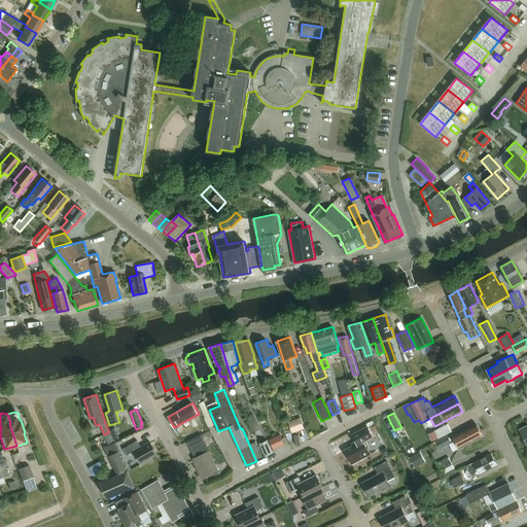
[(291,431),(304,427),(300,418),(287,422),(291,431)]
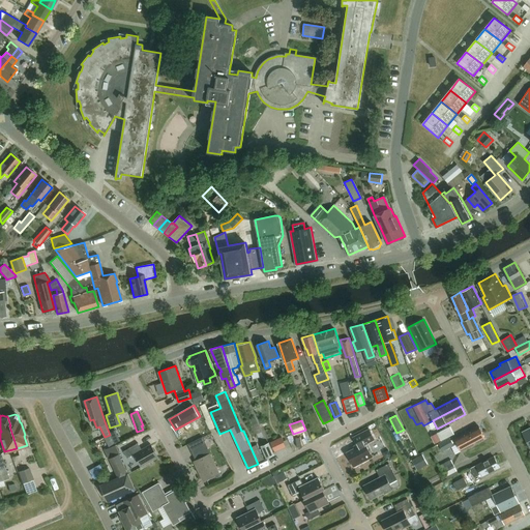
[(435,444),(441,441),(454,434),(450,425),(437,433),(431,436),(435,444)]
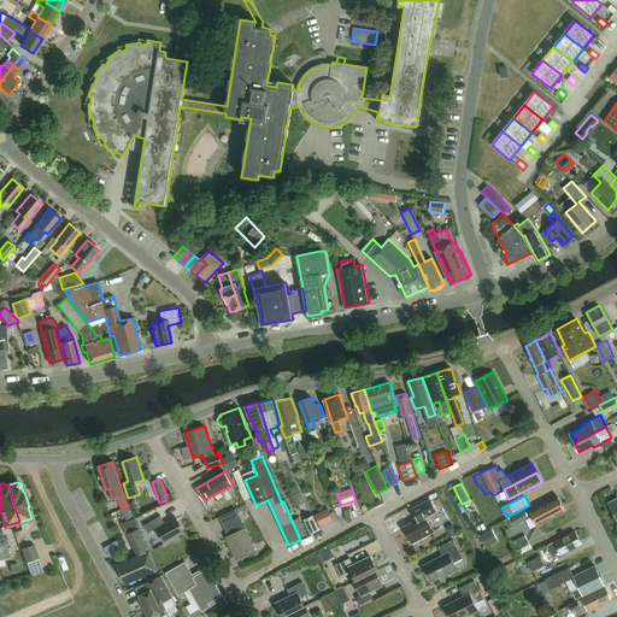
[(536,524),(564,511),(557,497),(529,511),(536,524)]
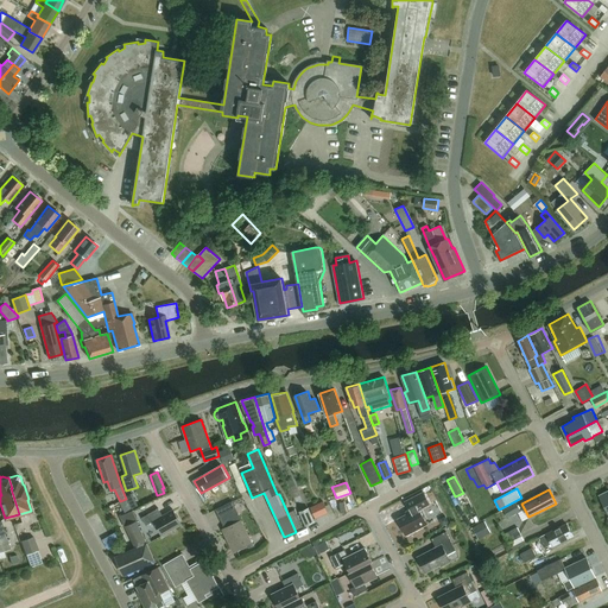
[(398,519),(406,536),(428,524),(419,510),(430,505),(424,493),(405,502),(411,513),(398,519)]
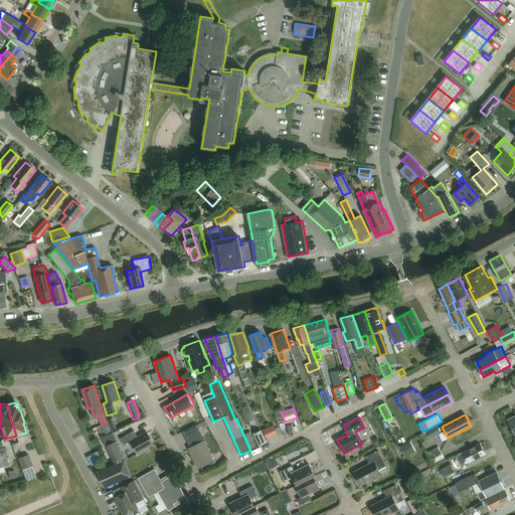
[(197,467),(212,460),(196,424),(184,431),(191,447),(188,448),(197,467)]
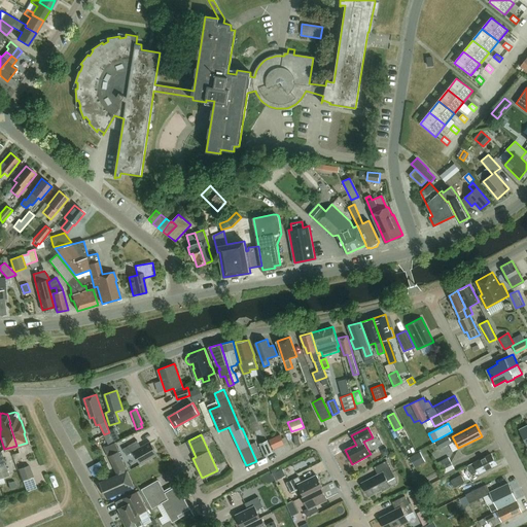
[(280,434),(269,440),(273,450),(284,445),(280,434)]
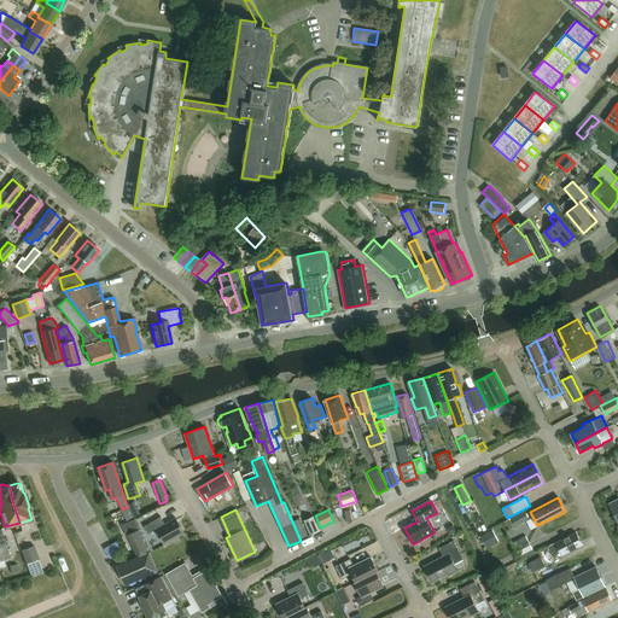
[(524,511),(511,518),(516,526),(529,519),(524,511)]
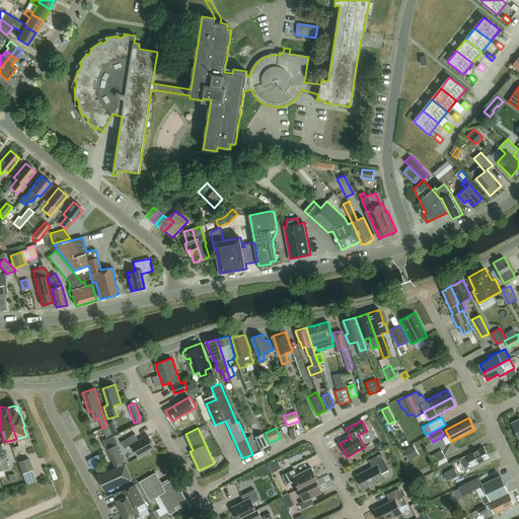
[(121,442),(125,449),(131,445),(138,458),(155,448),(148,435),(139,440),(135,434),(121,442)]
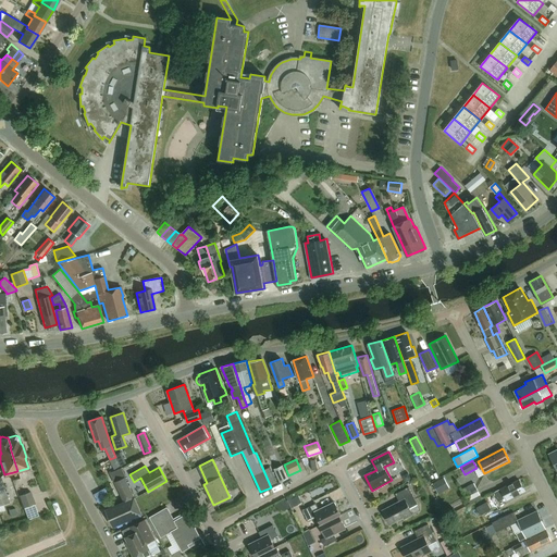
[(280,481),(287,478),(282,466),(275,469),(280,481)]
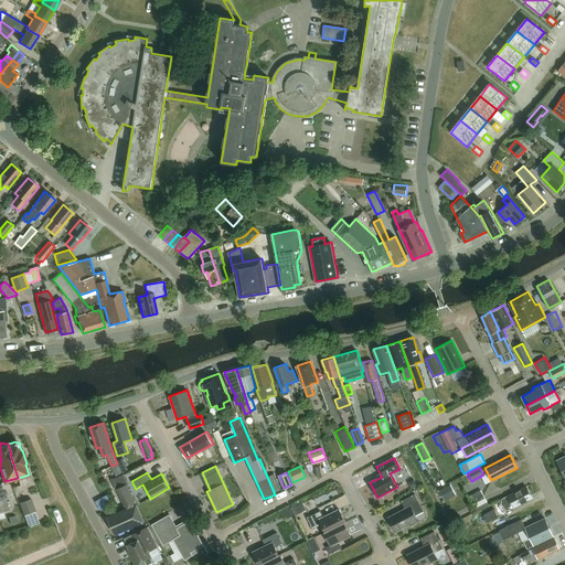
[(275,473),(268,477),(275,492),(281,490),(275,473)]
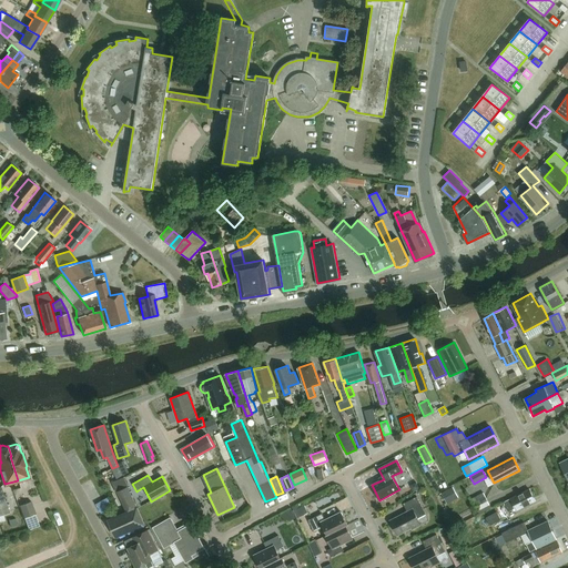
[(115,537),(145,524),(128,486),(129,486),(124,477),(112,483),(117,492),(118,492),(127,511),(108,519),(115,537)]
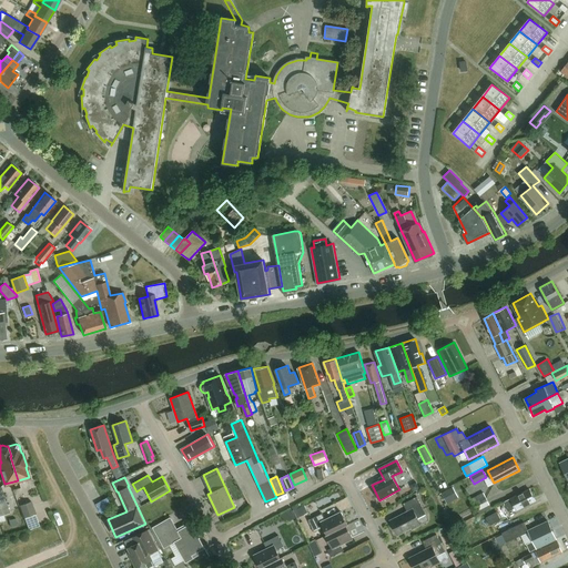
[(456,498),(450,489),(442,494),(447,503),(456,498)]
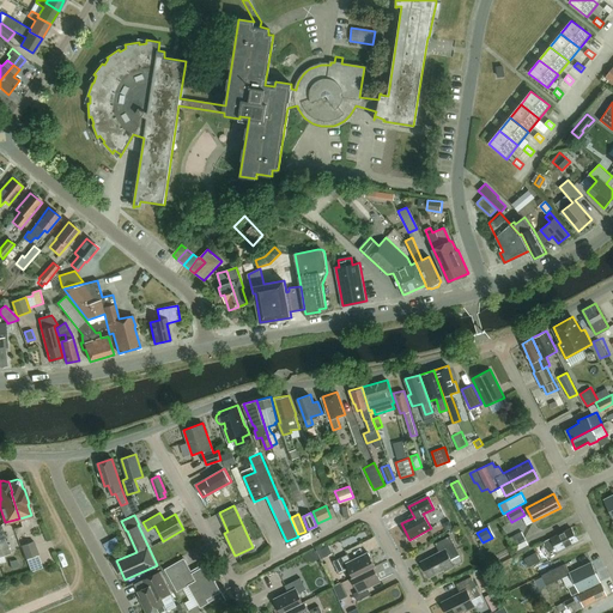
[(557,551),(577,541),(571,528),(544,542),(548,552),(556,548),(557,551)]
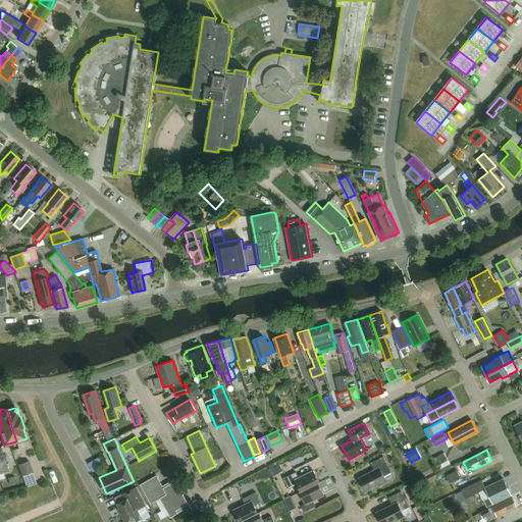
[(439,472),(451,467),(444,453),(432,458),(439,472)]
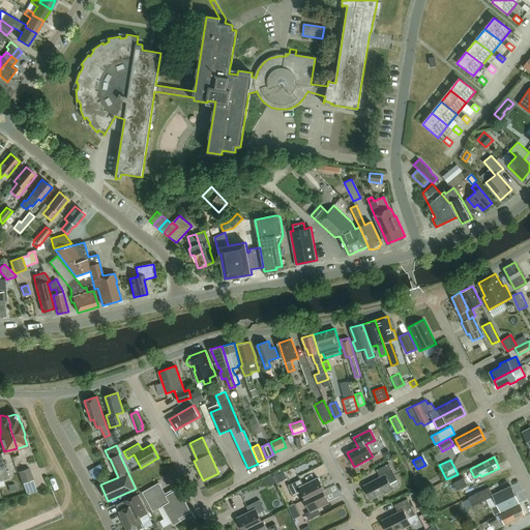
[(364,486),(372,499),(384,493),(384,494),(393,490),(390,483),(398,479),(389,464),(377,470),(380,477),(364,486)]
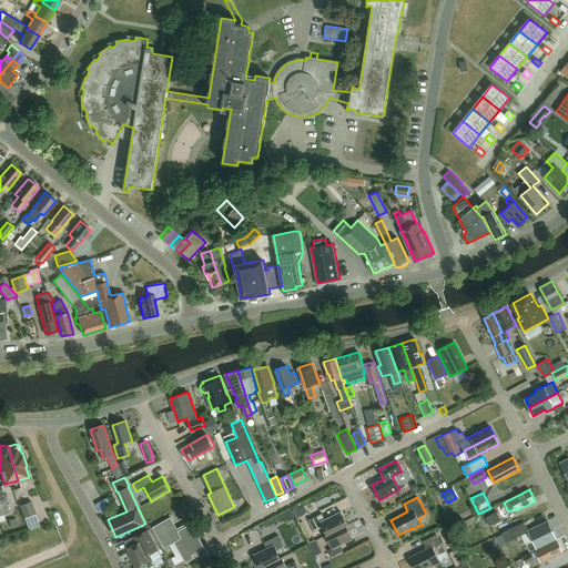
[(31,501),(20,506),(24,518),(36,514),(31,501)]
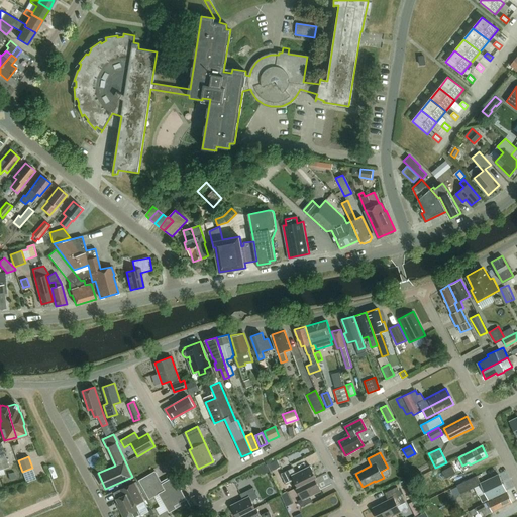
[(280,466),(278,460),(271,463),(274,469),(280,466)]
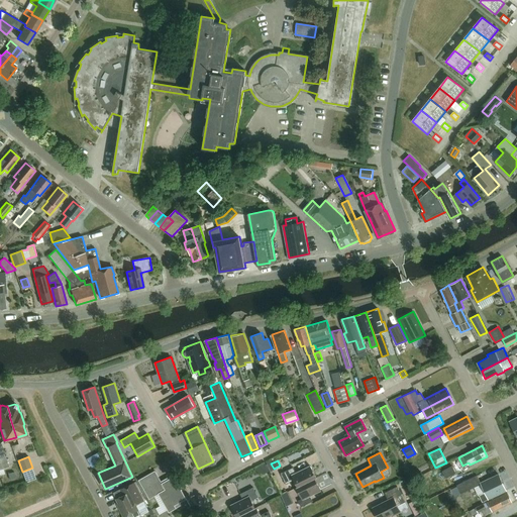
[(316,479),(317,478),(311,466),(297,473),(294,467),(281,474),(286,484),(294,480),(298,487),(315,479),(316,479)]
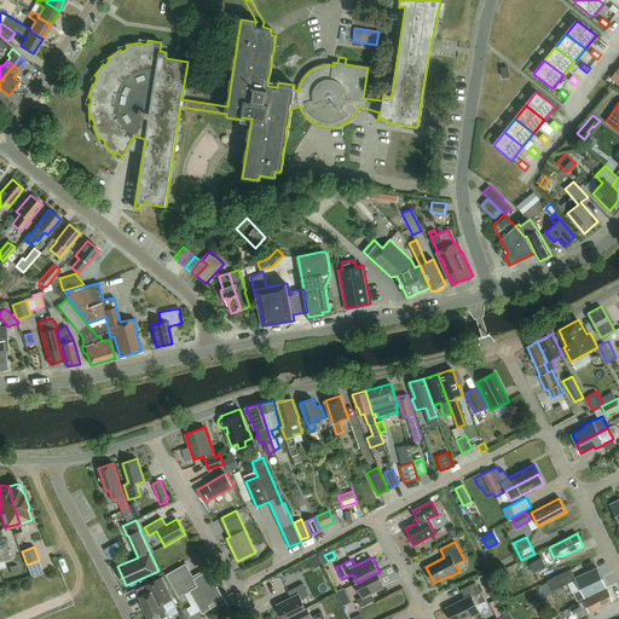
[(541,559),(528,565),(533,573),(545,567),(541,559)]
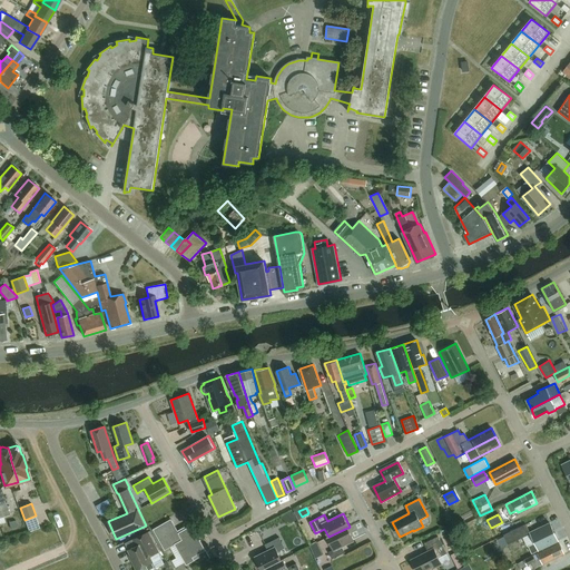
[(198,553),(206,549),(196,532),(194,533),(189,526),(179,532),(172,518),(153,529),(165,550),(175,543),(187,564),(200,556),(198,553)]
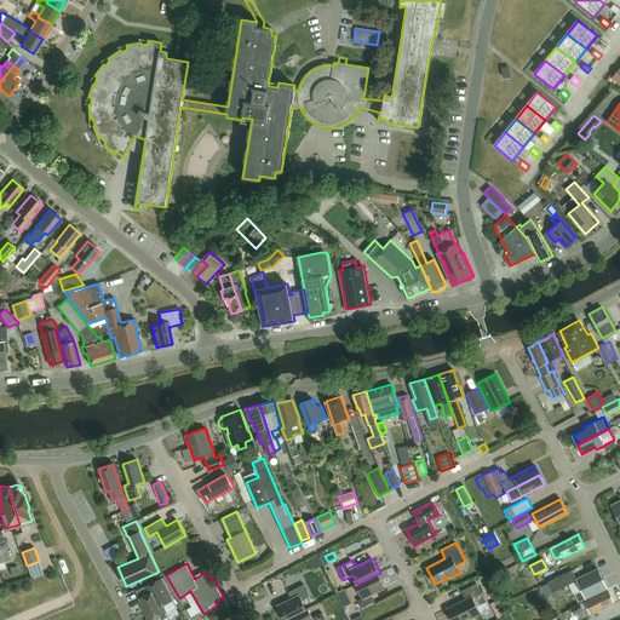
[(579,602),(608,589),(598,568),(577,579),(573,570),(547,583),(554,593),(579,583),(581,590),(574,593),(579,602)]
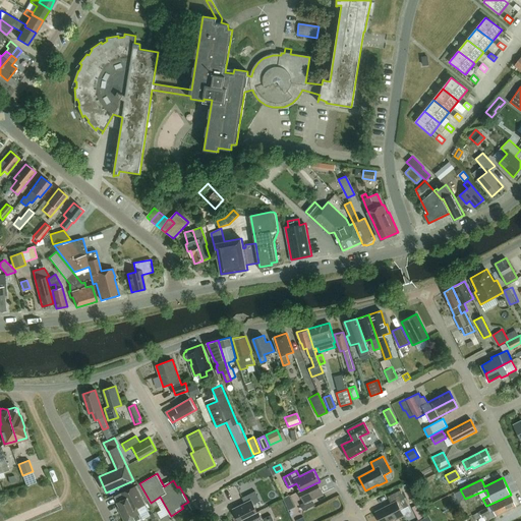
[(324,494),(319,482),(317,482),(300,490),(299,491),(304,503),(300,505),(303,511),(315,505),(312,500),(324,494)]
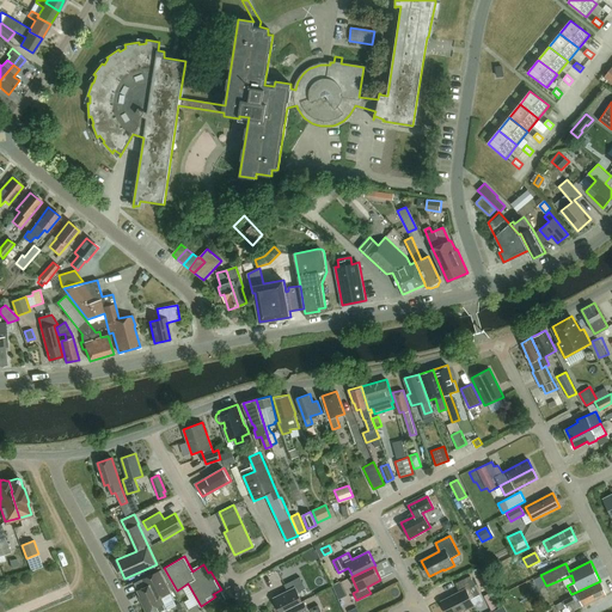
[(148,587),(139,591),(144,601),(141,603),(146,611),(147,611),(164,604),(160,599),(170,594),(159,573),(145,579),(148,587)]
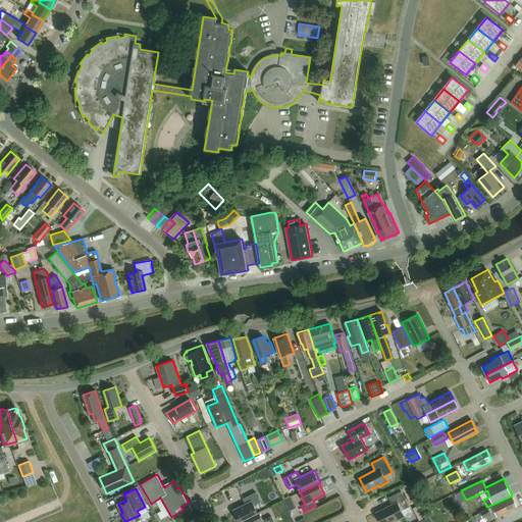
[(258,513),(255,505),(261,502),(256,491),(243,499),(246,505),(233,510),(239,521),(240,521),(241,521),(258,513)]
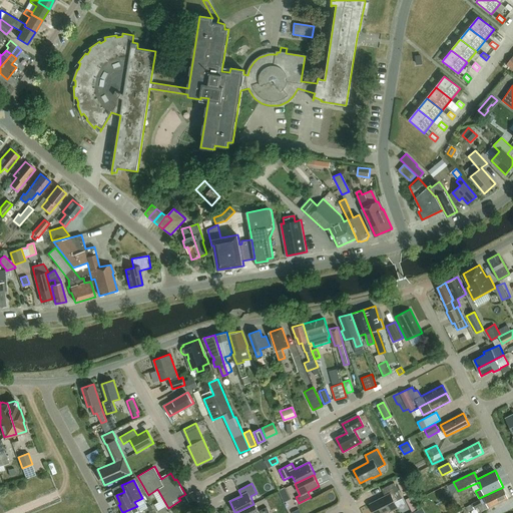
[(402,498),(394,483),(382,489),(386,496),(370,504),(373,509),(372,511),(373,512),(385,512),(389,511),(390,512),(398,508),(395,502),(402,498)]
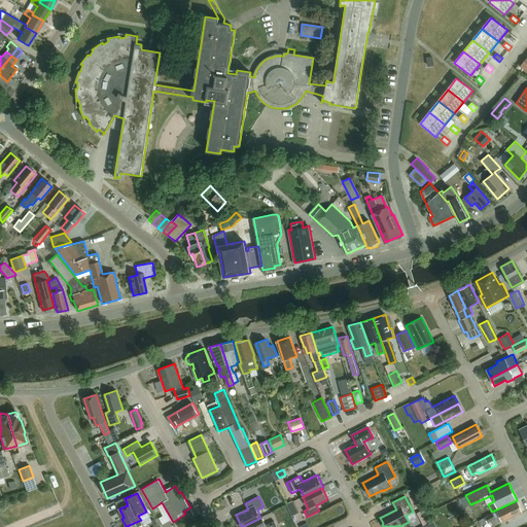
[(293,515),(302,512),(296,499),(288,502),(293,515)]
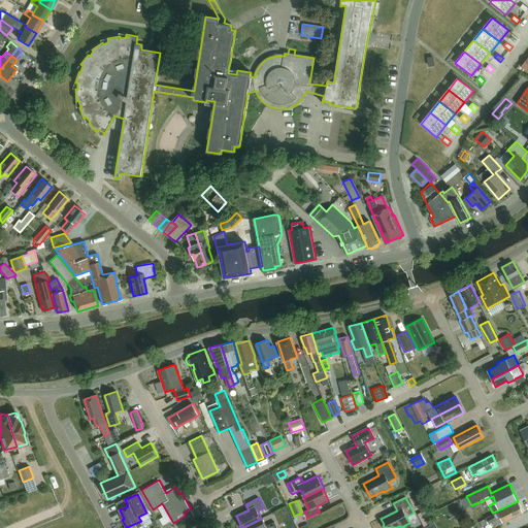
[(523,513),(517,501),(485,517),(486,519),(488,524),(492,522),(495,527),(502,522),(523,513)]
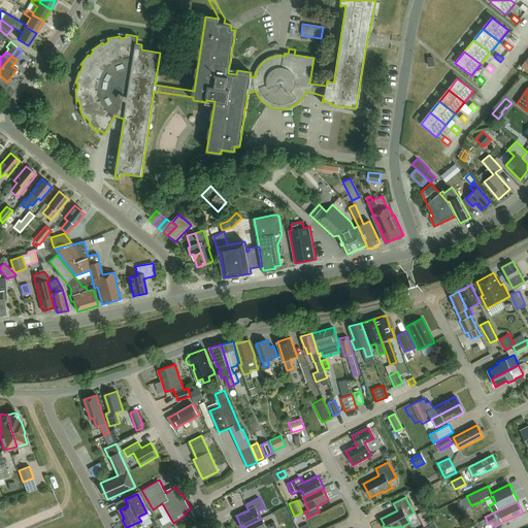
[(427,517),(424,512),(418,514),(421,520),(427,517)]
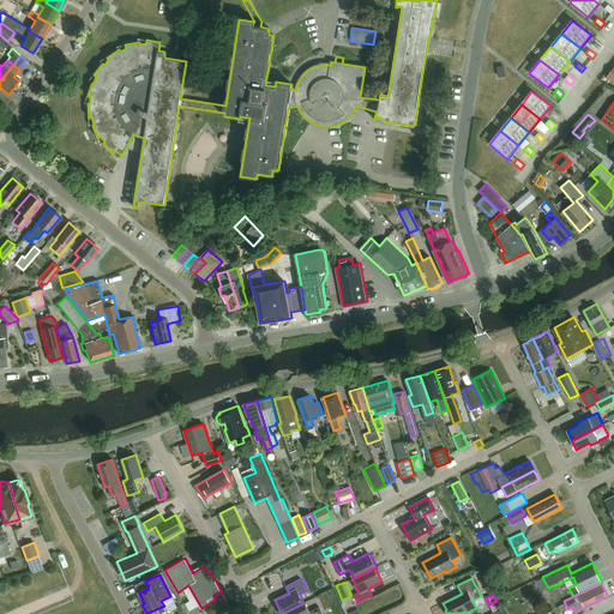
[(283,613),(323,613),(319,607),(309,612),(305,602),(304,603),(283,613)]
